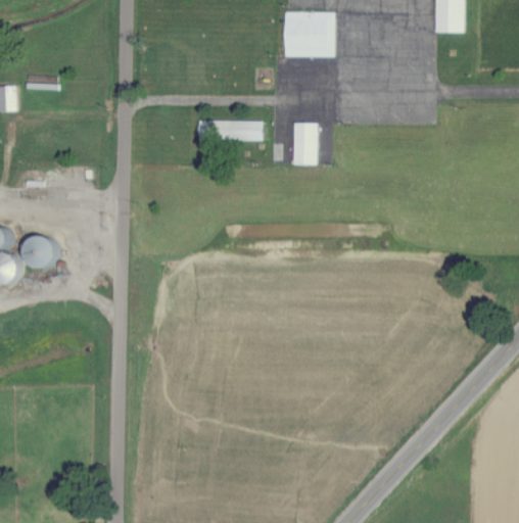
[(435,0),(435,33),(465,33),(465,0),(435,0)]
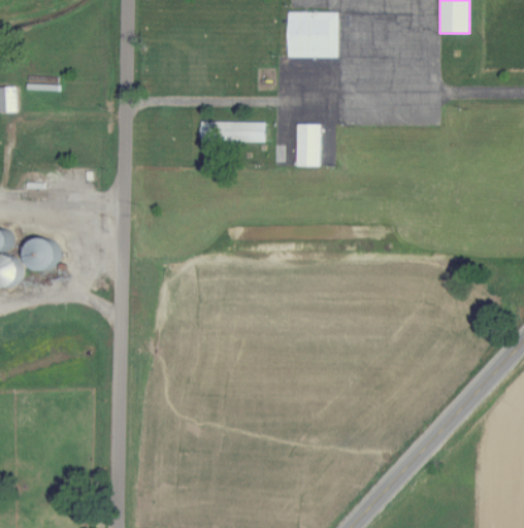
[(288,58),(338,58),(338,12),(288,11),(288,58)]
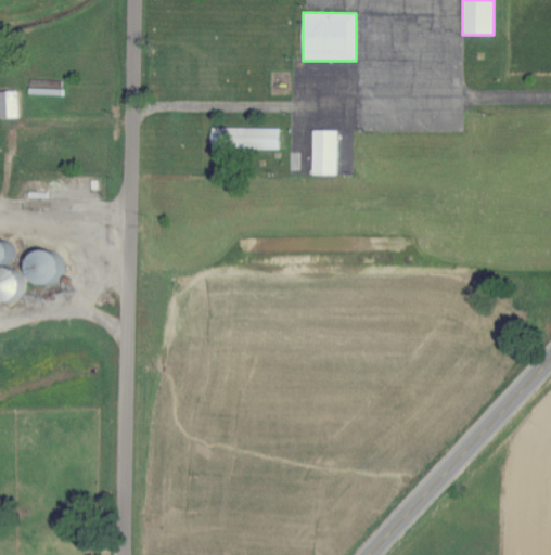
[(0,117),(18,117),(17,90),(0,90),(0,117)]
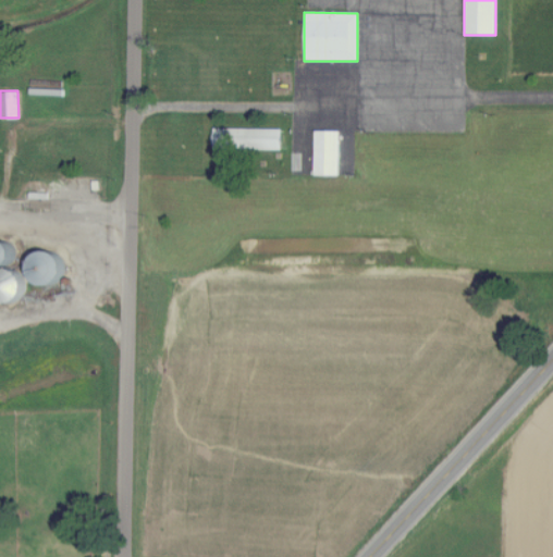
[(212,148),(281,149),(282,128),(213,127),(212,148)]
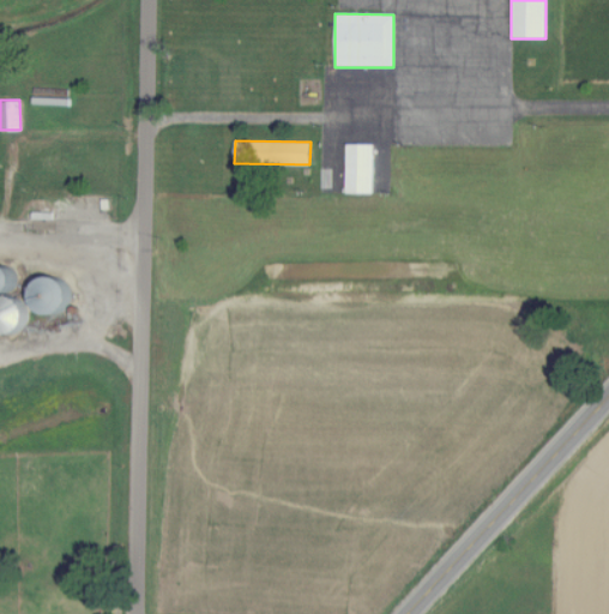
[(345,193),(373,193),(374,143),(345,143),(345,193)]
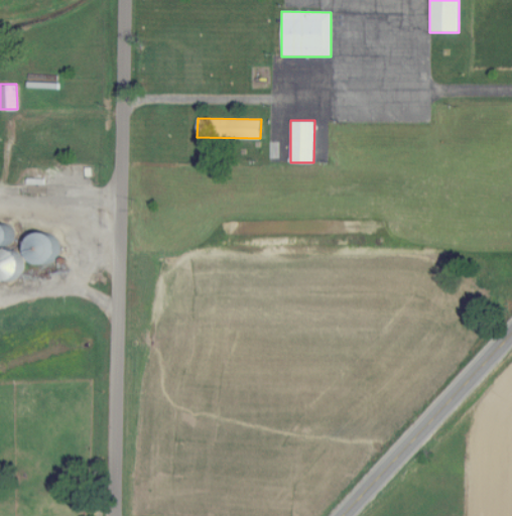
[(28,234),(29,264),(57,263),(56,233),(28,234)]
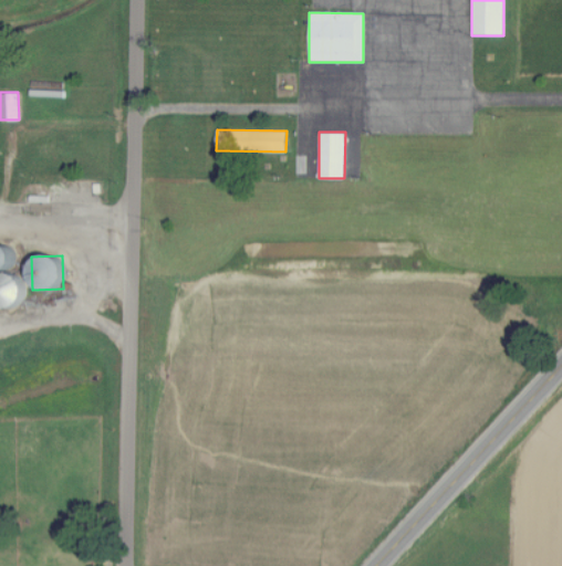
[(0,306),(23,306),(22,272),(0,272),(0,306)]
